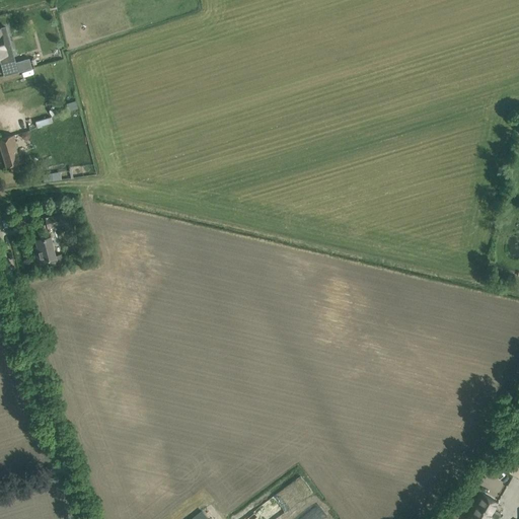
[(0,28),(0,56),(0,57),(2,63),(9,62),(0,29),(0,28)]
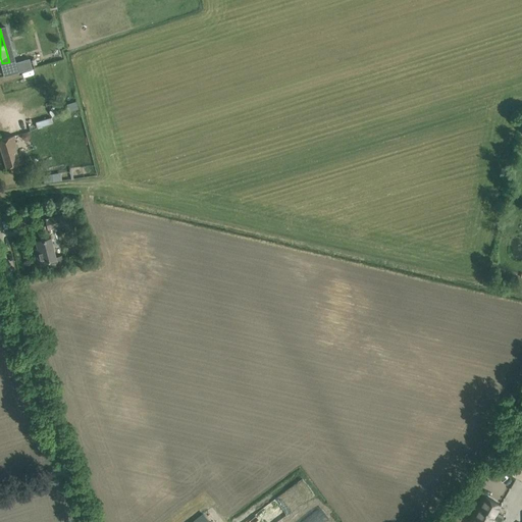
[(30,58),(16,62),(19,72),(33,68),(30,58)]
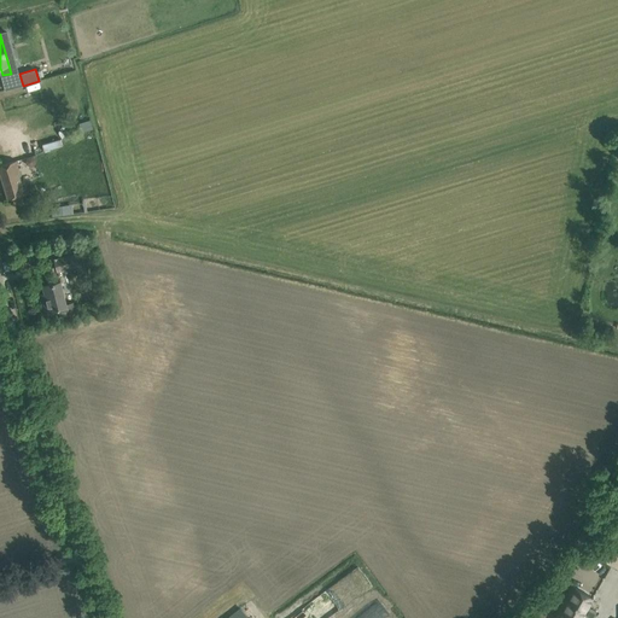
[(45,152),(63,145),(60,138),(41,145),(45,152)]
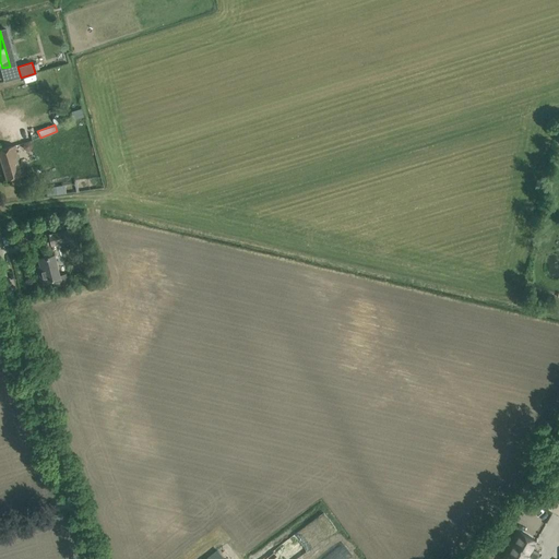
[(18,153),(15,145),(0,149),(0,156),(7,180),(22,176),(16,154),(18,153)]
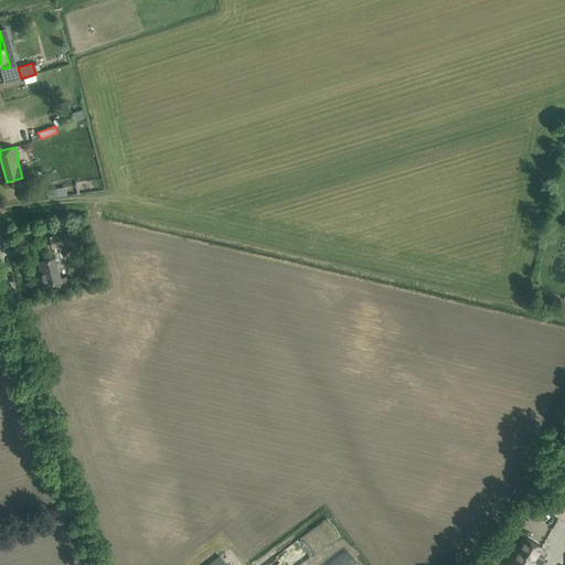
[(73,231),(70,232),(68,228),(61,231),(61,234),(49,236),(52,248),(70,244),(73,255),(81,253),(78,241),(75,242),(73,231)]
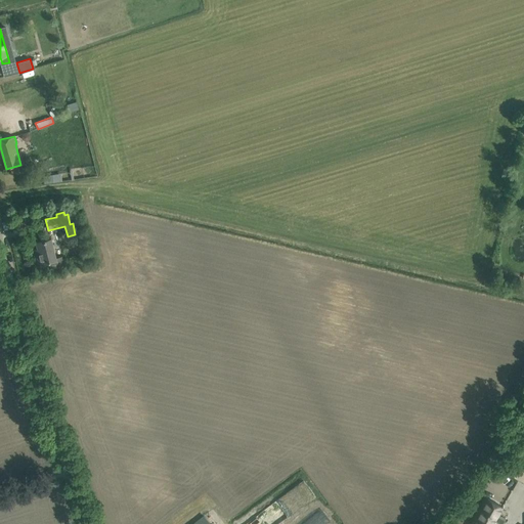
[(37,255),(40,268),(50,265),(51,269),(66,266),(62,256),(56,258),(51,238),(37,243),(40,255),(37,255)]
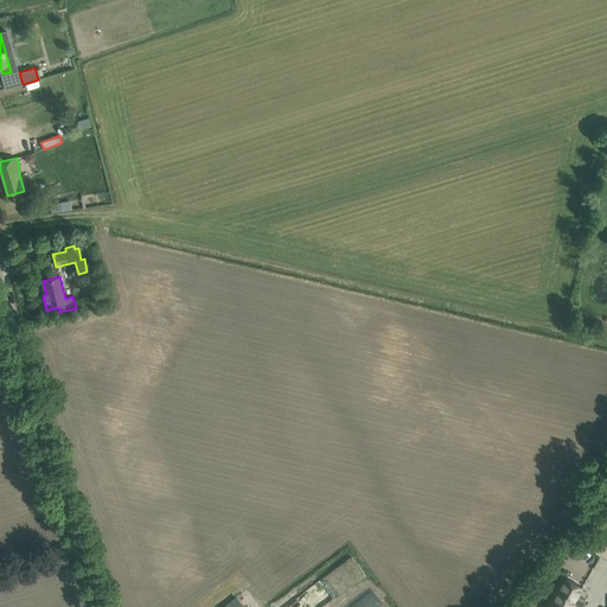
[(321,606),(366,576),(353,557),(280,606),(321,606)]
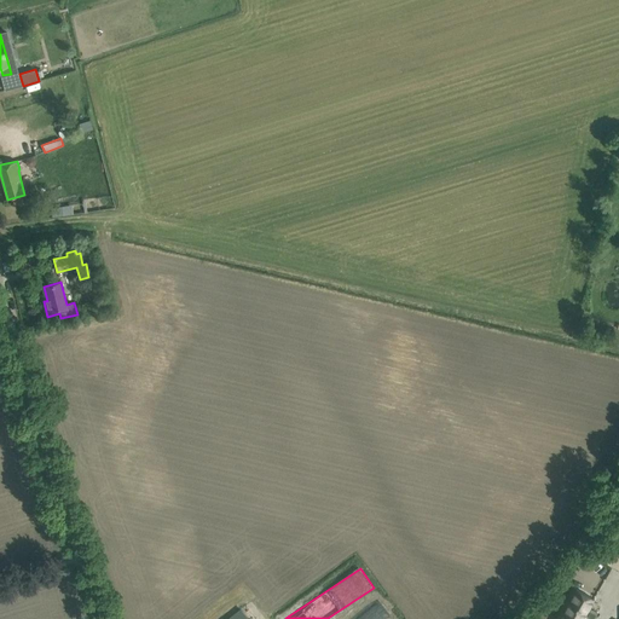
[(582,618),(594,599),(576,589),(559,618),(582,618)]
